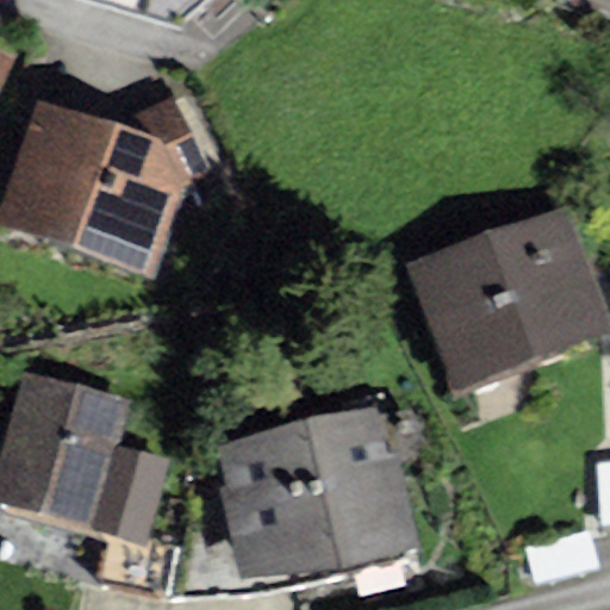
[(0,87),(13,56),(0,50),(0,87)]
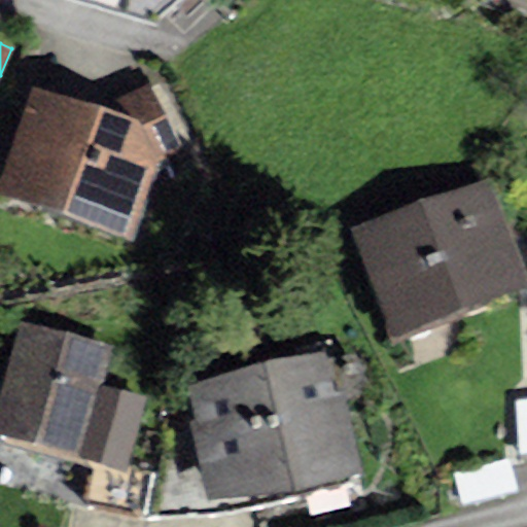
[(105,106),(31,88),(0,185),(0,192),(132,240),(156,160),(183,150),(150,85),(105,106)]
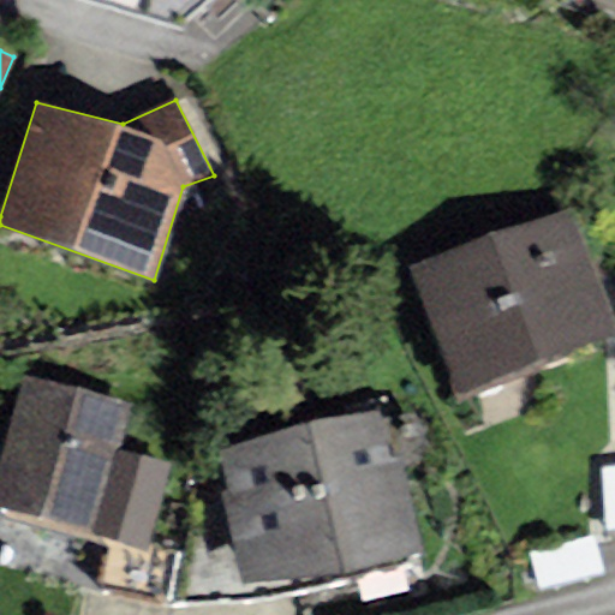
[(614,308),(580,209),(423,263),(467,389),(614,338),(614,308)]
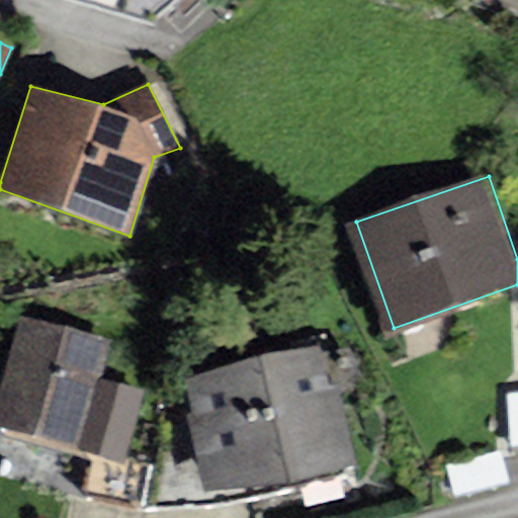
[(95,347),(6,323),(0,346),(0,442),(65,460),(95,347)]
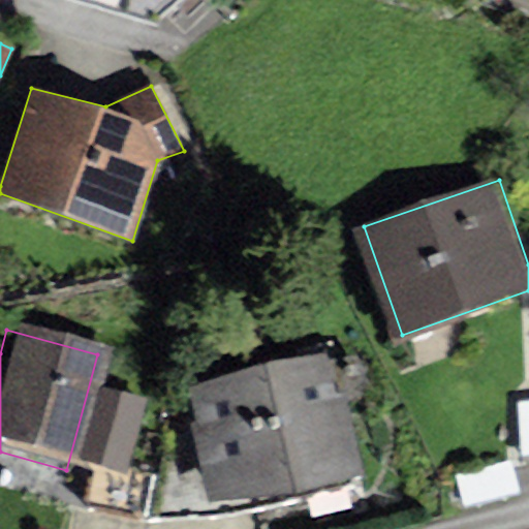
[(324,358),(196,390),(223,496),(351,463),(324,358)]
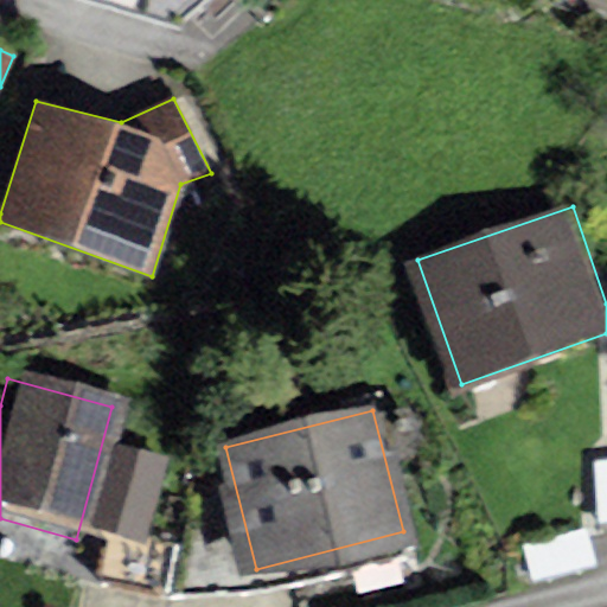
[(606,452),(595,453),(600,522),(606,521),(606,452)]
